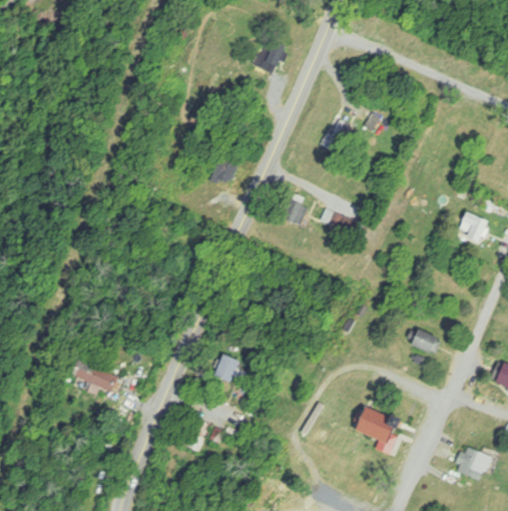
[(250,65),(276,71),(284,41),(265,37),(261,52),(255,50),(250,65)]
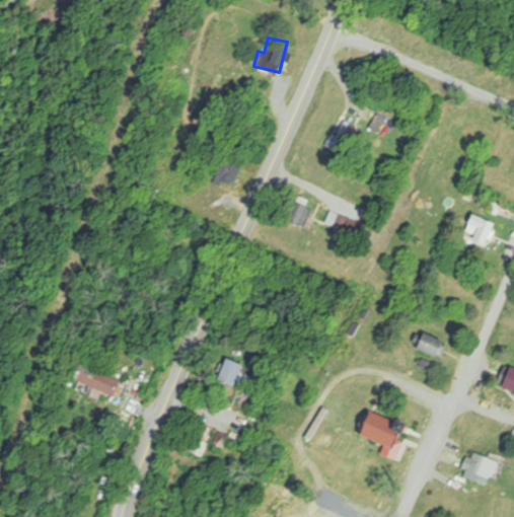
[(355,125),(342,119),(334,135),(328,133),(322,145),(340,154),(355,125)]
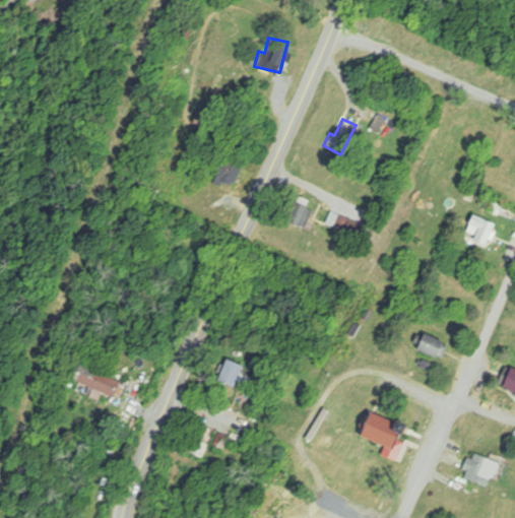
[(212,178),(224,184),(235,159),(221,154),(212,178)]
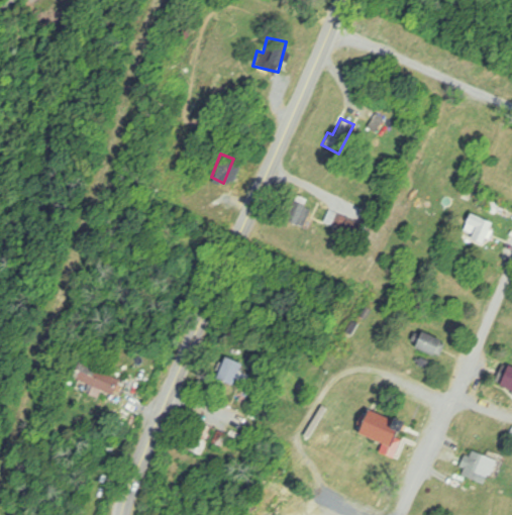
[(300,225),(308,206),(292,199),(284,218),(300,225)]
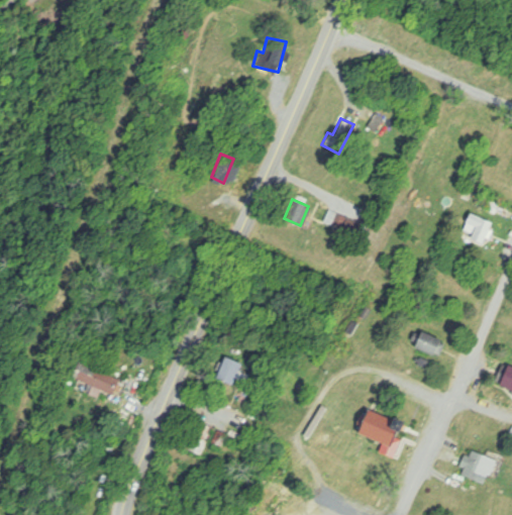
[(353,233),(357,223),(327,209),(323,219),(353,233)]
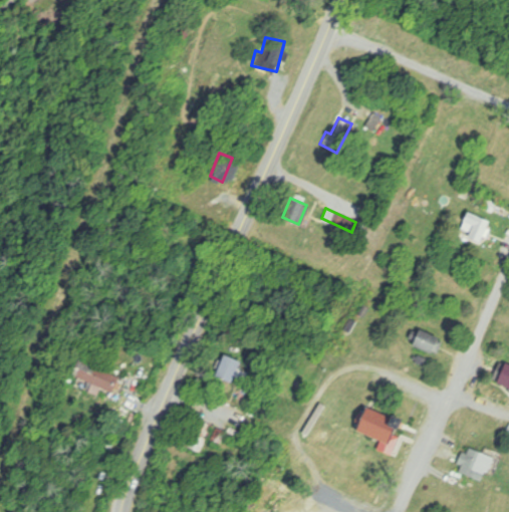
[(458,230),(481,241),(490,221),(467,210),(458,230)]
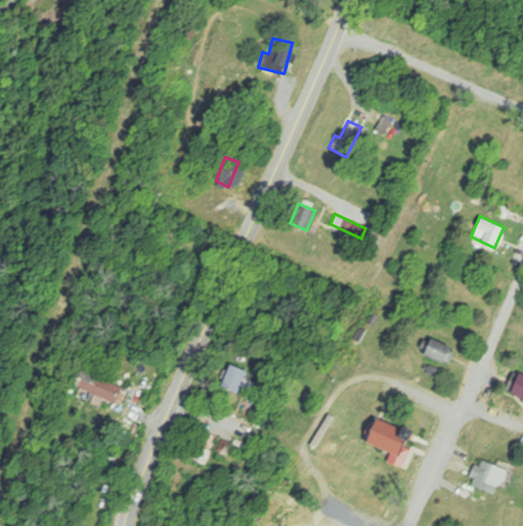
[(422,356),(449,361),(452,344),(425,339),(422,356)]
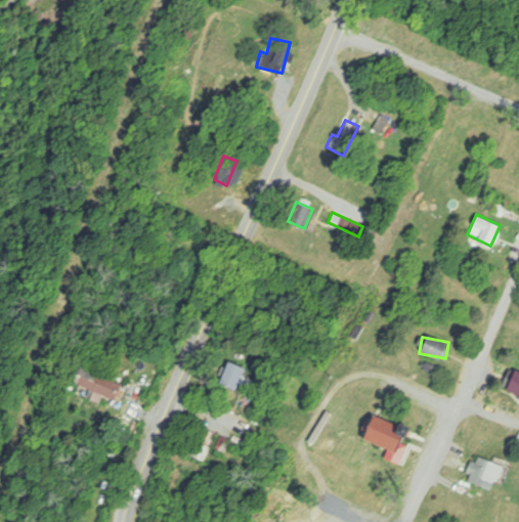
[(244,368),(227,360),(216,384),(233,392),(244,368)]
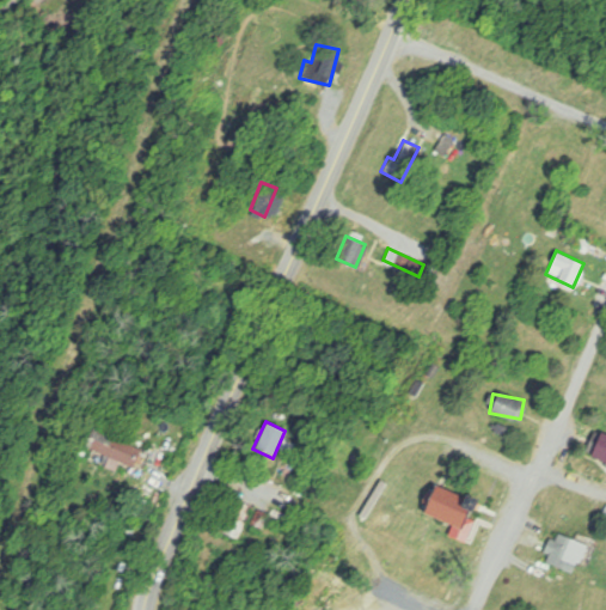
[(130,469),(140,451),(92,428),(84,446),(130,469)]
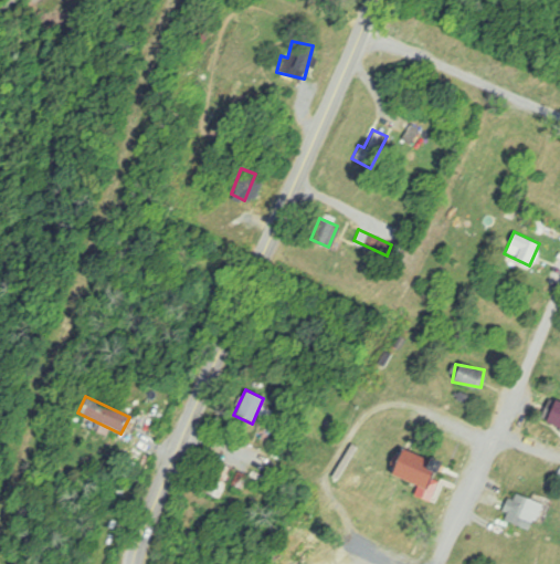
[(559,401),(548,397),(539,419),(559,427),(559,401)]
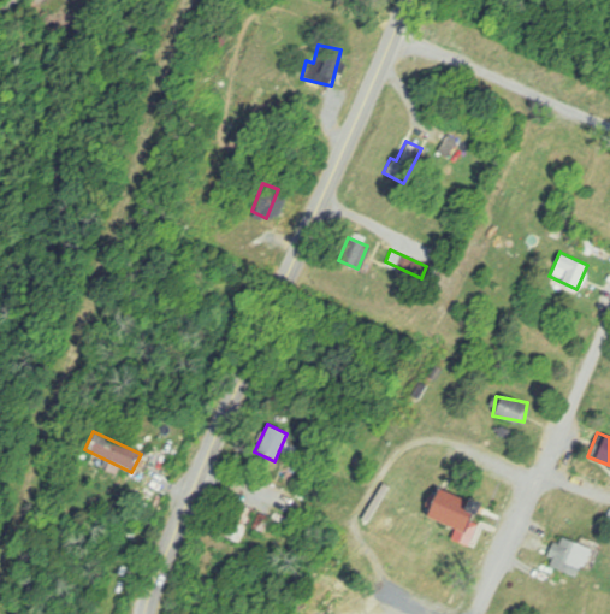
[(427,518),(467,531),(472,515),(477,517),(480,503),(436,489),(427,518)]
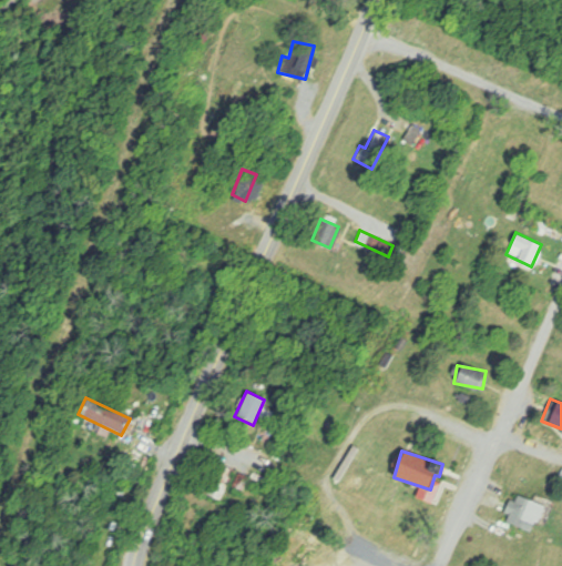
[(218,499),(231,468),(213,462),(200,493),(218,499)]
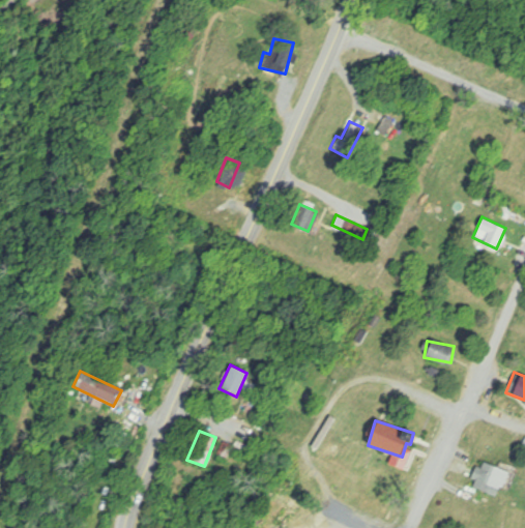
[(249,449),(235,439),(230,447),(243,457),(249,449)]
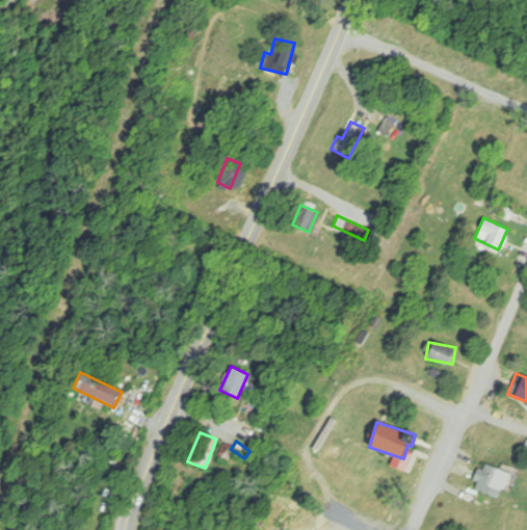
[(470,486),(498,498),(508,473),(481,460),(470,486)]
